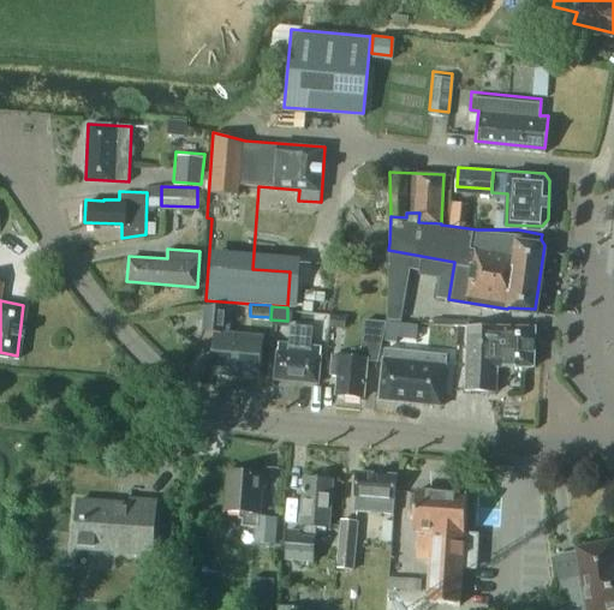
[(207,308),(204,334),(215,335),(212,374),(258,377),(261,338),(225,335),(227,309),(207,308)]
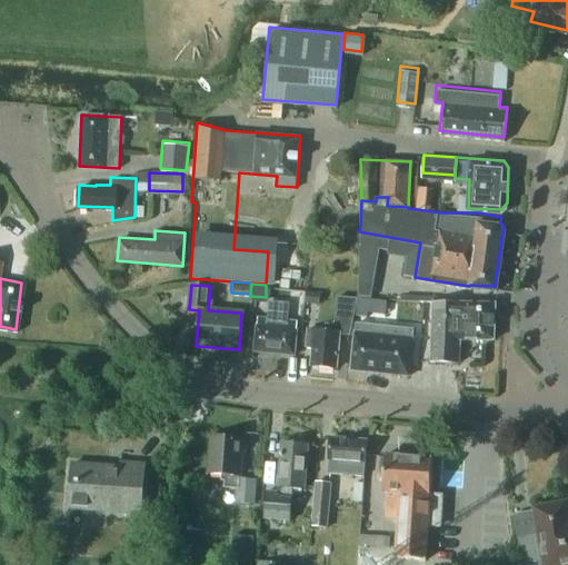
[(319,289),(305,288),(304,301),(318,303),(319,289)]
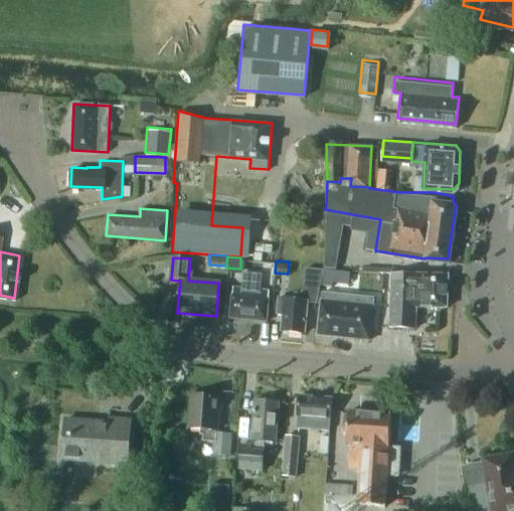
[(316,301),(323,266),(306,265),(304,291),(294,290),(294,295),(279,293),(278,310),(283,310),(282,327),(305,329),(307,300),(316,301)]
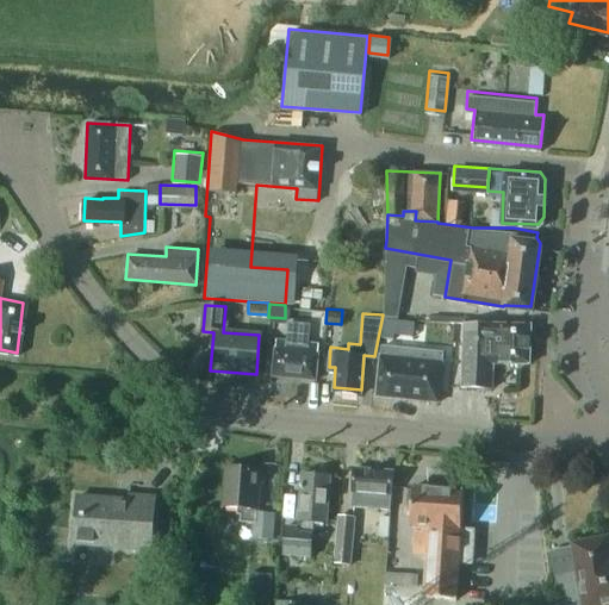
[(463,319),(461,384),(492,384),(492,360),(529,360),(529,320),(463,319)]
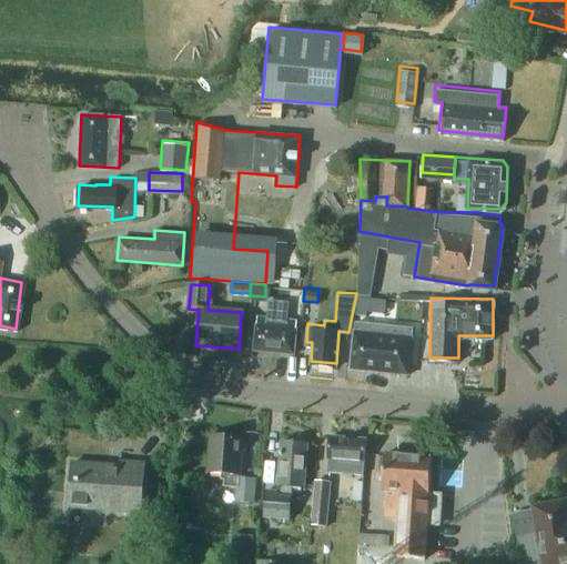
[(267,316),(256,315),(253,351),(294,354),(297,318),(287,318),(289,300),(269,299),(267,316)]
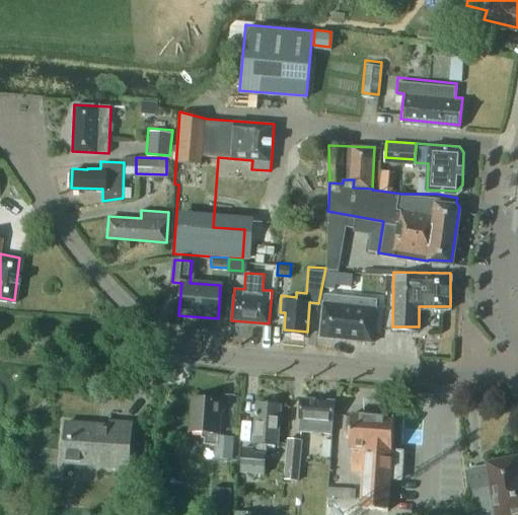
[(323,291),(319,333),(373,339),(377,297),(323,291)]
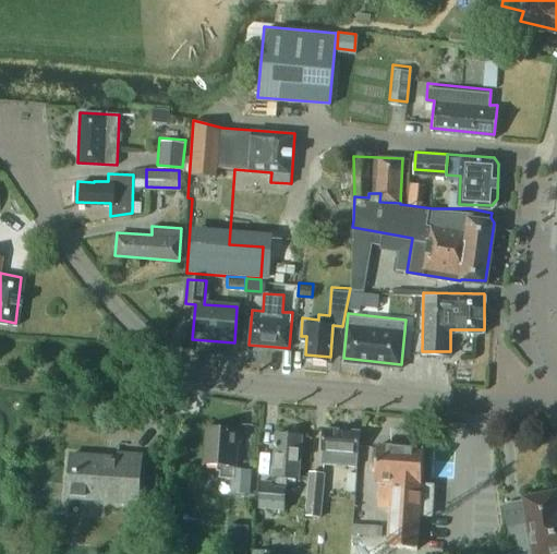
[(234,466),(237,429),(207,426),(205,460),(221,461),(220,473),(232,473),(231,488),(249,489),(250,467),(234,466)]
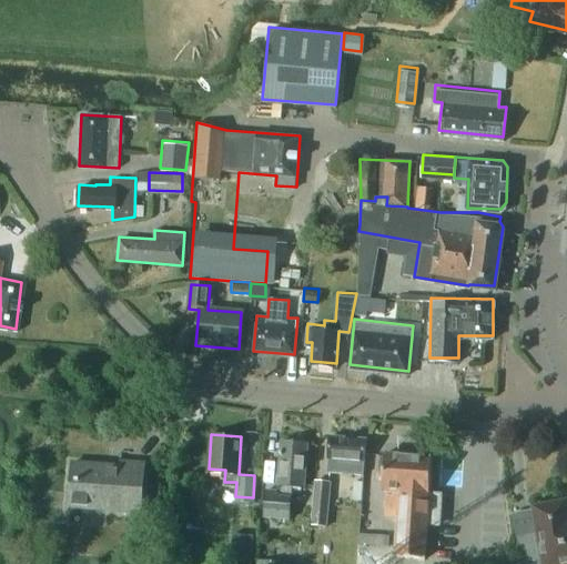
[(362,474),(364,439),(328,436),(326,472),(362,474)]
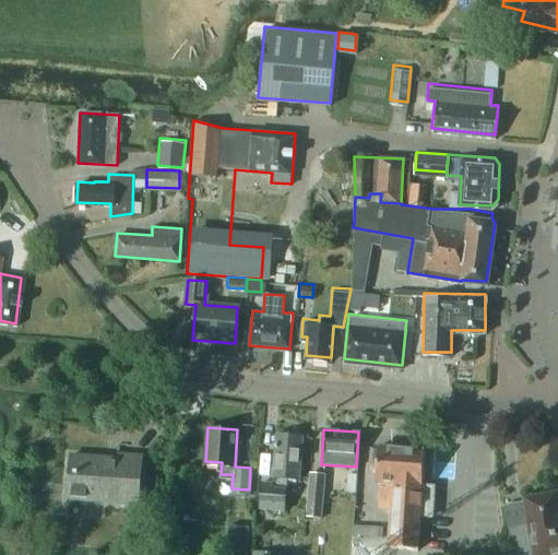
[(258,507),(285,509),(287,474),(299,475),(303,434),(275,432),(272,481),(260,480),(258,507)]
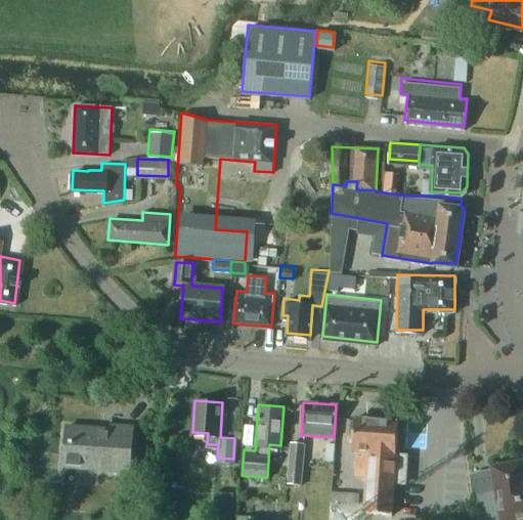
[(365,475),(363,511),(391,513),(393,481),(401,482),(401,477),(405,477),(406,470),(402,470),(403,452),(395,452),(397,419),(354,416),(352,450),(356,451),(355,474),(365,475)]
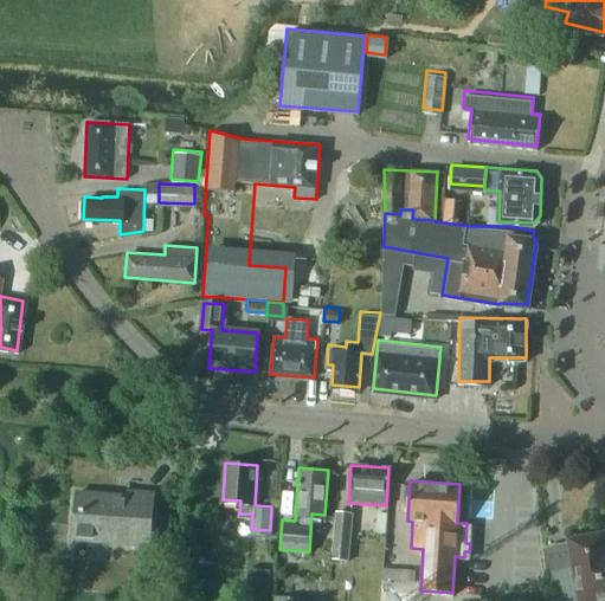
[(127,492),(77,489),(73,536),(150,541),(153,490),(127,488),(127,492)]
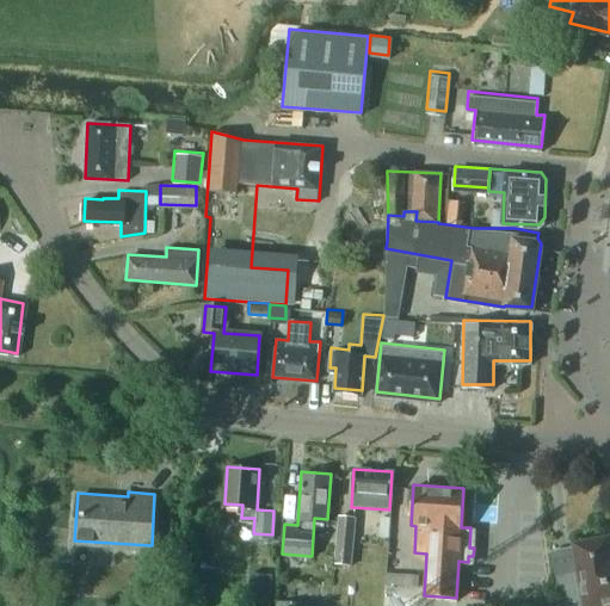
[(350,566),(353,518),(339,517),(336,566),(350,566)]
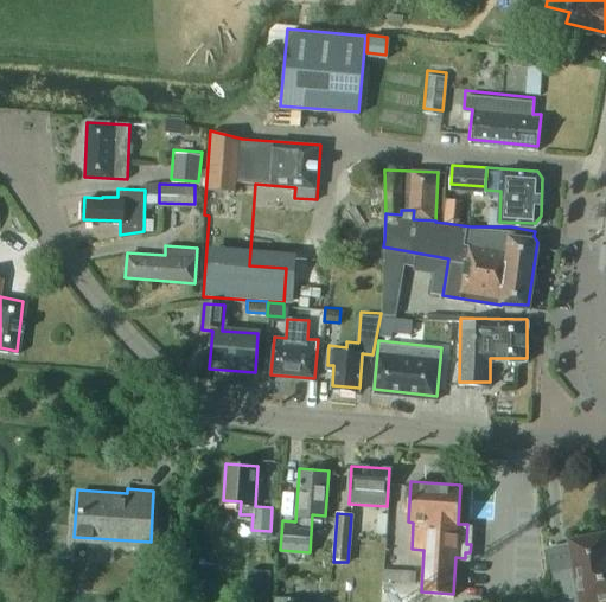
[(605,542),(604,531),(569,537),(571,544),(549,548),(556,583),(561,583),(565,601),(595,601),(605,600),(605,542)]
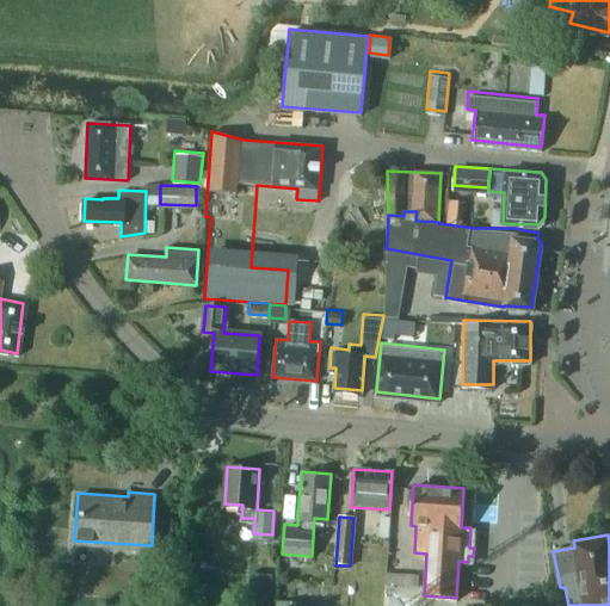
[(32,583),(44,575),(36,563),(24,573),(32,583)]
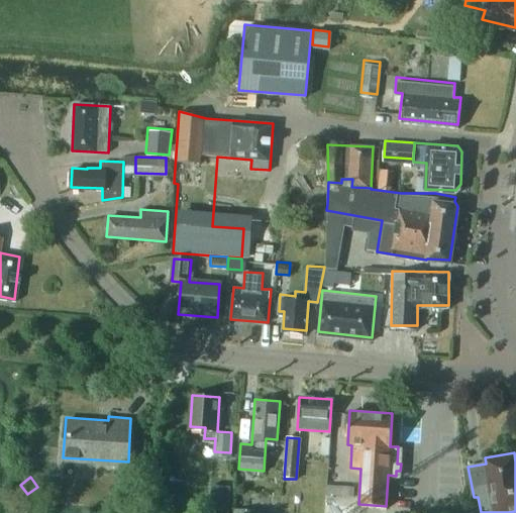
[(211,503),(228,504),(230,484),(212,483),(211,503)]
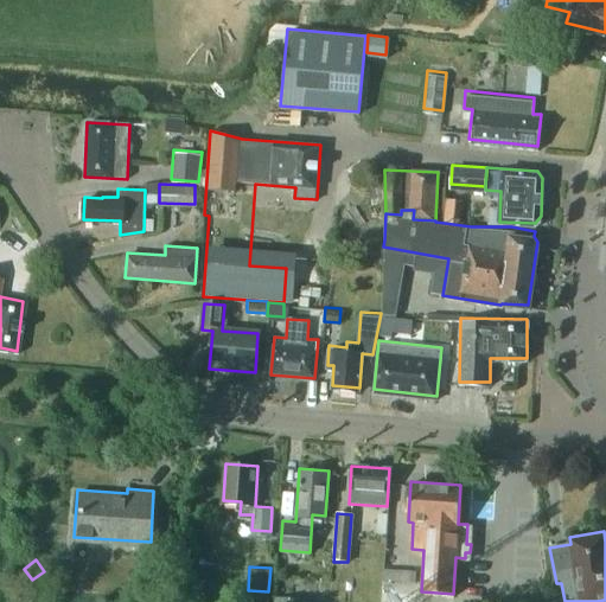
[(414,572),(383,570),(383,580),(414,582),(414,572)]
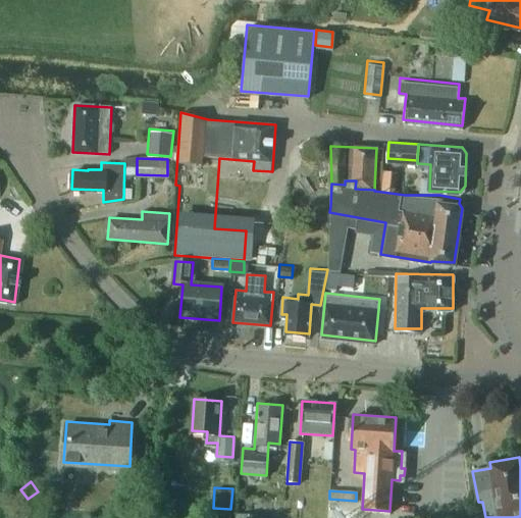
[(327,517),(357,517),(358,504),(328,502),(327,517)]
